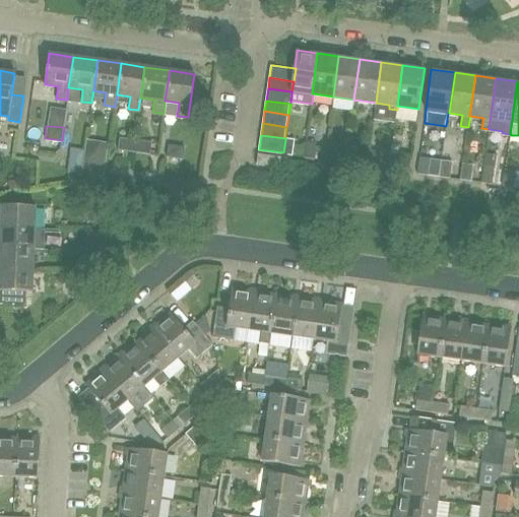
[(133,150),(135,138),(119,136),(118,148),(133,150)]
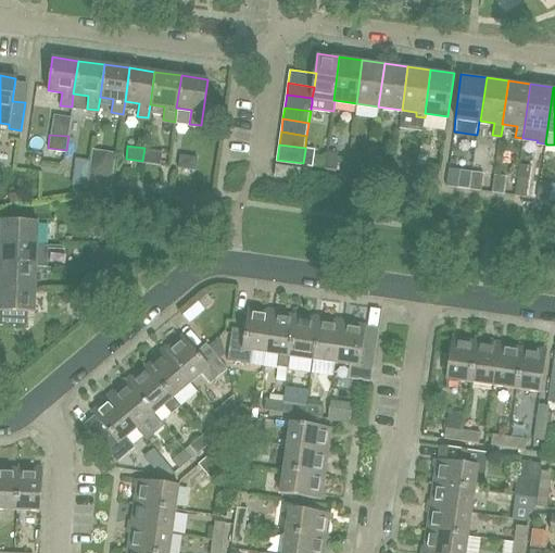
[(305,150),(303,163),(313,164),(315,148),(305,146),(305,148),(305,150)]
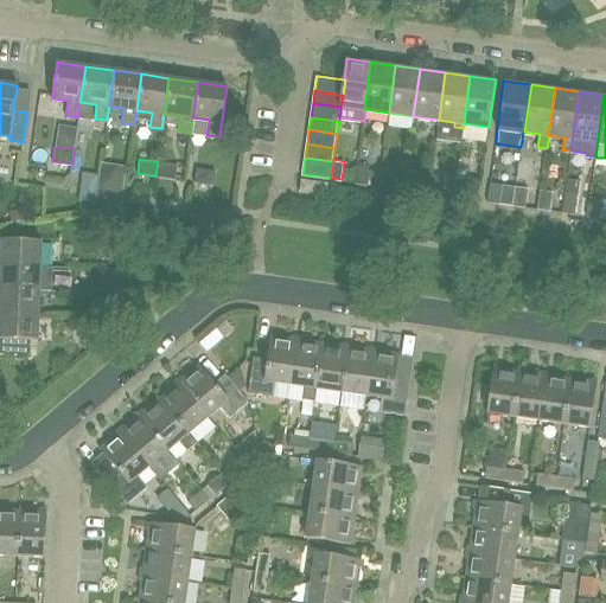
[(177,164),(158,161),(155,175),(176,178),(177,164)]
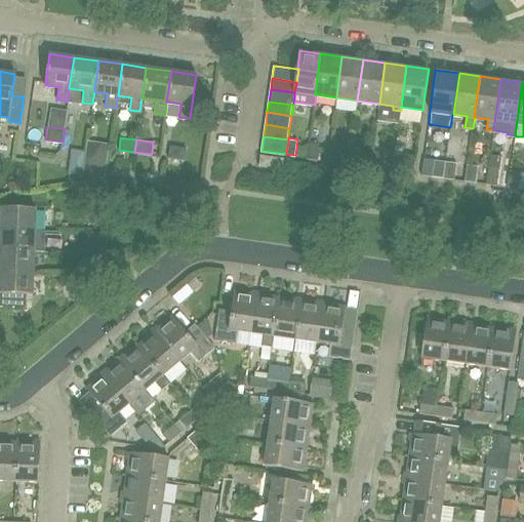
[(306,158),(318,160),(320,143),(308,141),(306,158)]
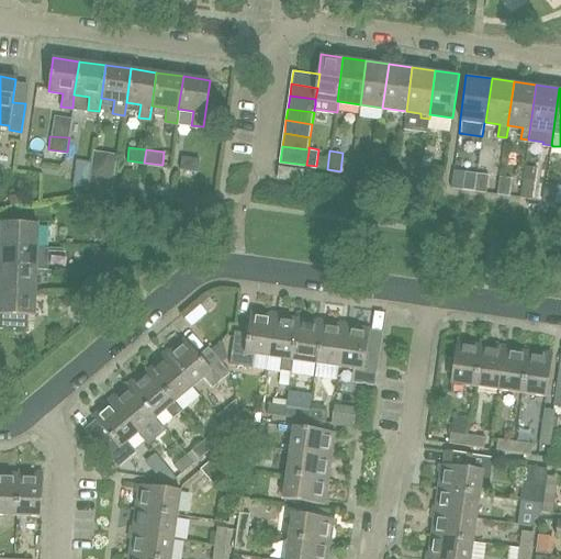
[(180,167),(198,170),(200,156),(181,155),(180,167)]
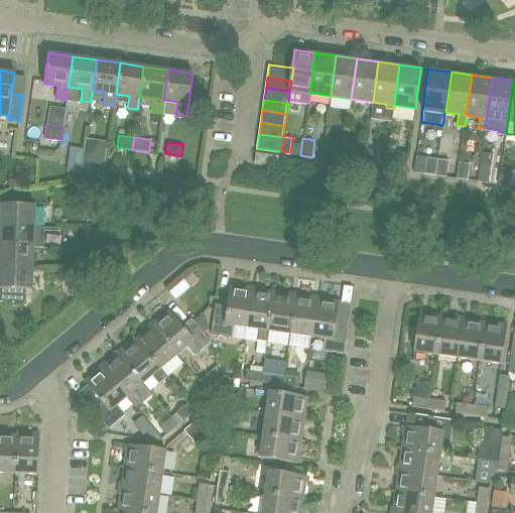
[(319,158),(332,160),(335,143),(323,142),(319,158)]
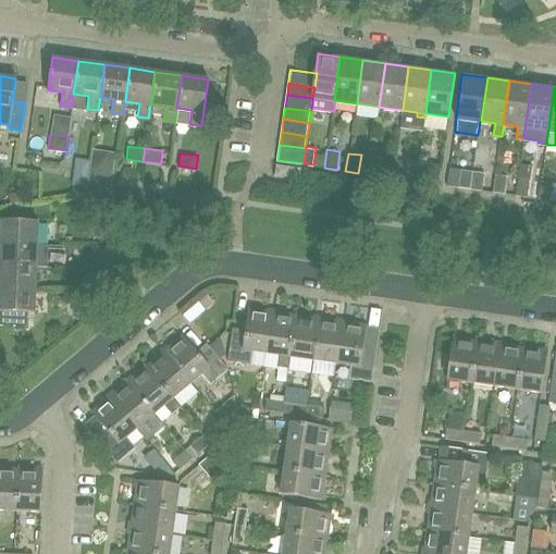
[(369,174),(380,176),(383,158),(372,156),(369,174)]
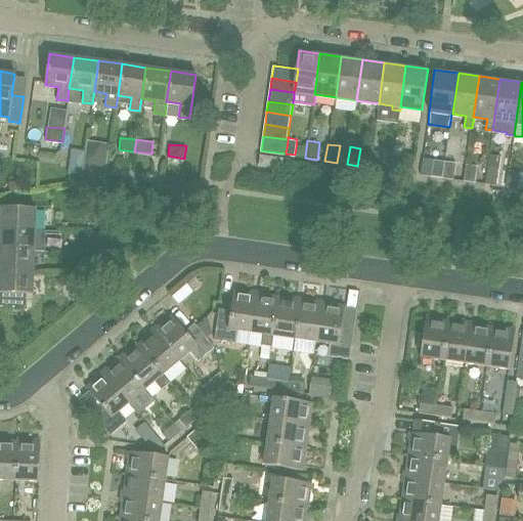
[(369,167),(380,169),(383,152),(371,149),(369,167)]
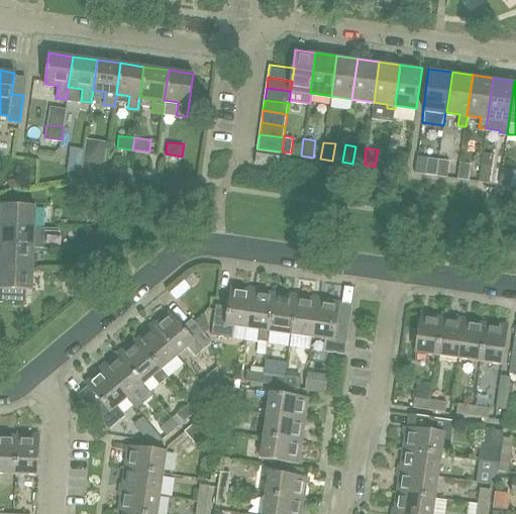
[(385,168),(396,170),(399,152),(388,150),(385,168)]
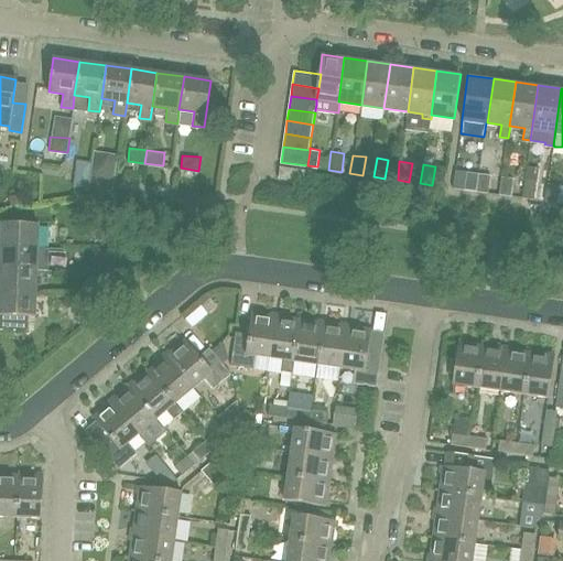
[(281,165),(279,176),(305,180),(307,169),(281,165)]
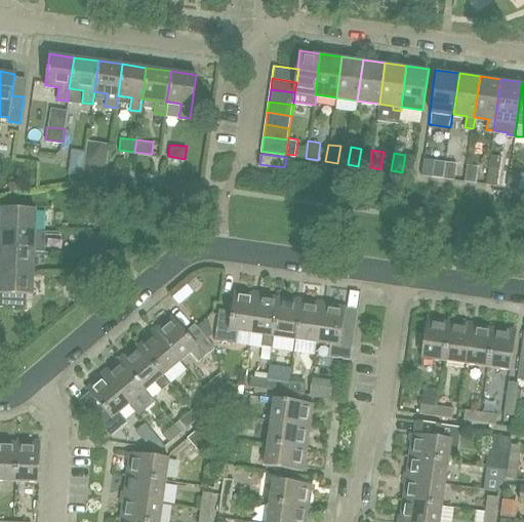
[(84,170),(98,172),(101,158),(85,156),(84,170)]
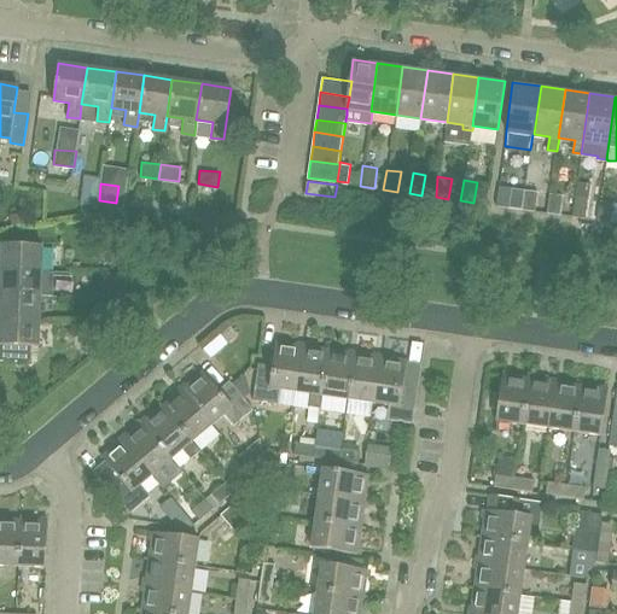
[(494,205),(508,208),(511,187),(498,185),(494,205)]
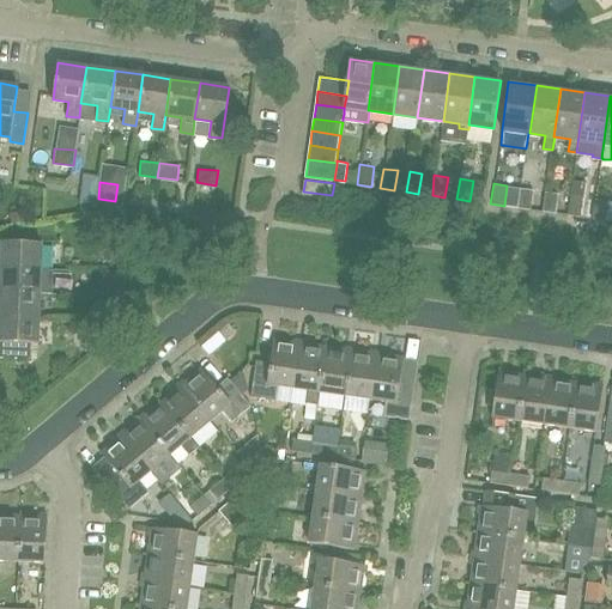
[(516,207),(529,209),(533,188),(520,187),(516,207)]
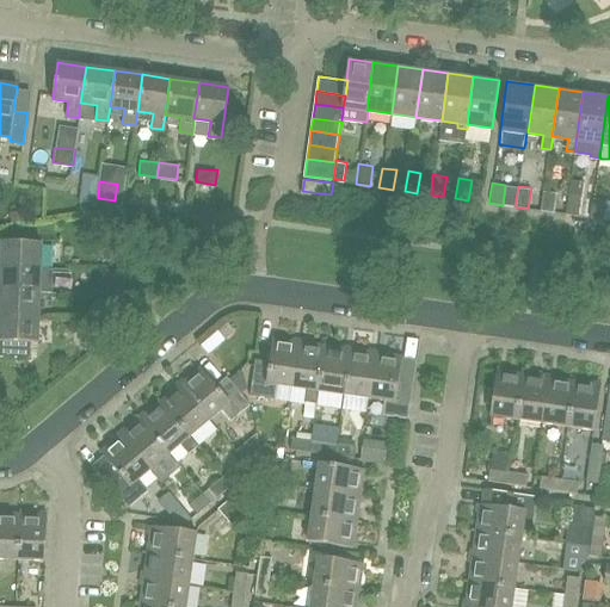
[(540,211),(554,212),(558,191),(542,190),(540,211)]
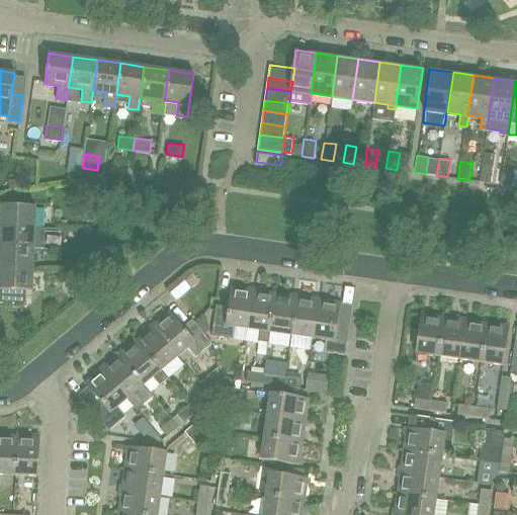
[(480,182),(490,183),(492,166),(482,164),(480,182)]
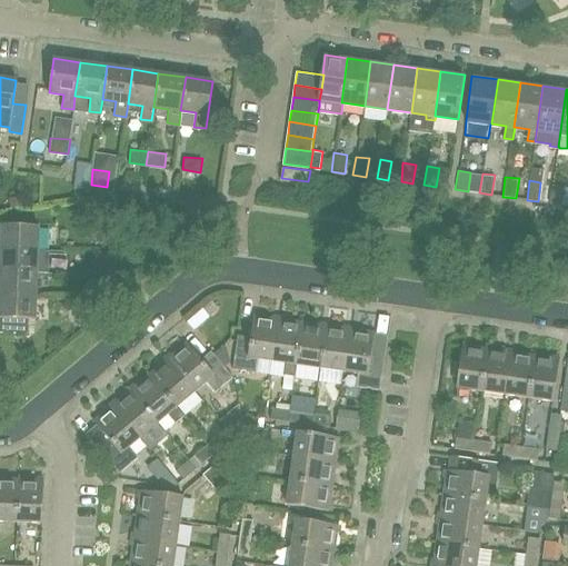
[(549,202),(561,205),(567,206),(567,185),(564,185),(551,184),(549,202)]
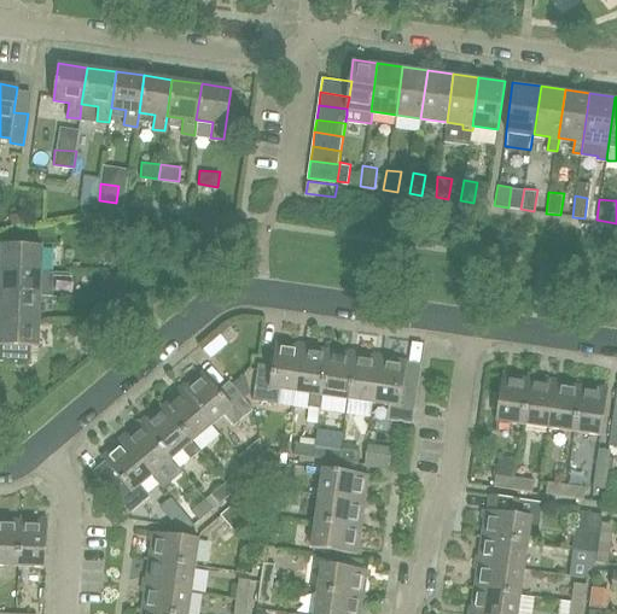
[(0,268),(41,269),(42,245),(1,244),(1,258),(0,258),(0,268)]
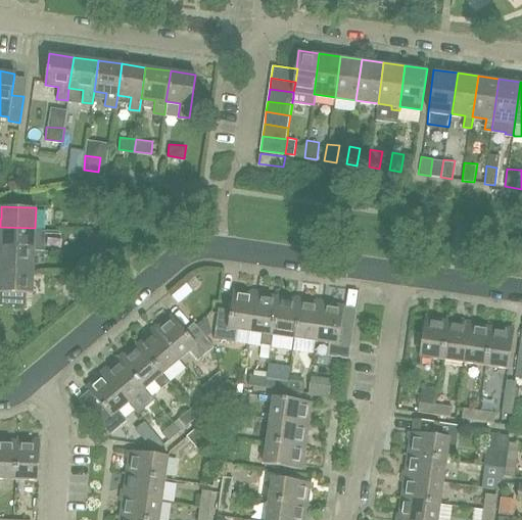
[(0,236),(0,248),(35,249),(35,228),(0,227),(0,236)]
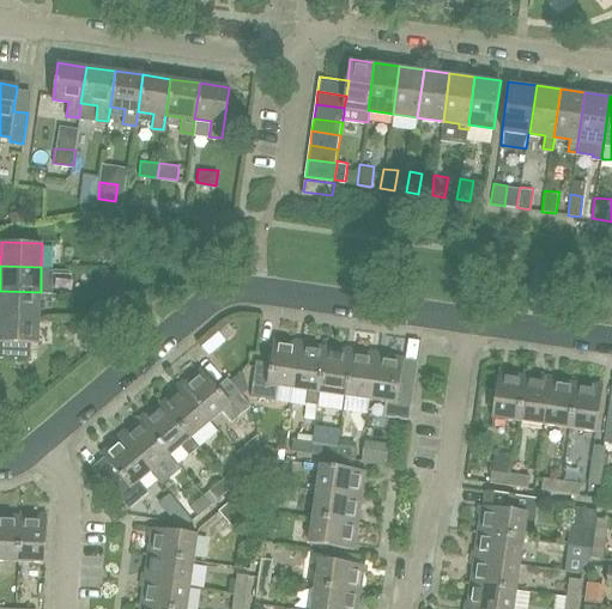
[(0,315),(40,317),(41,292),(0,291),(0,293),(0,315)]
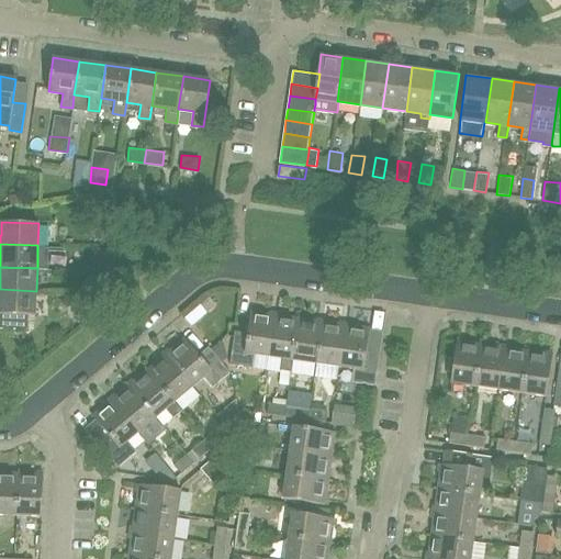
[(35,313),(36,291),(0,289),(0,325),(29,327),(29,313),(35,313)]
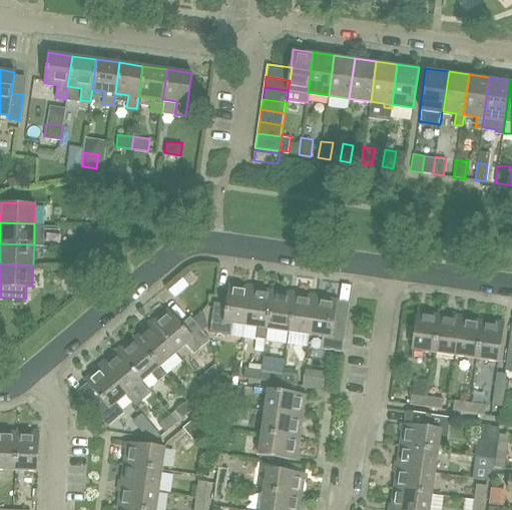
[(82,270),(68,270),(68,285),(82,285),(82,270)]
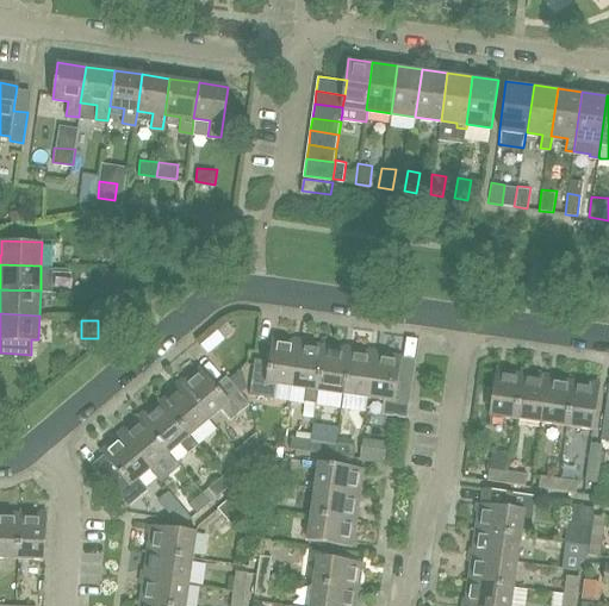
[(277,382),(292,385),(299,339),(272,336),(268,360),(255,357),(250,393),(275,397),(277,382)]
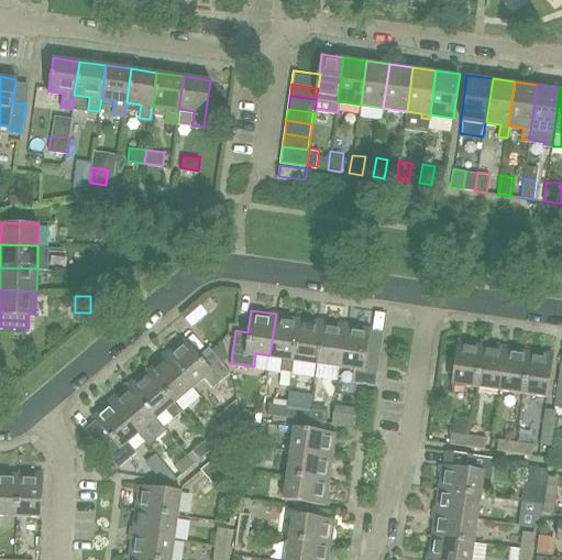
[(276,314),(270,355),(283,358),(281,369),(282,369),(291,371),(294,359),(300,317),(276,314)]
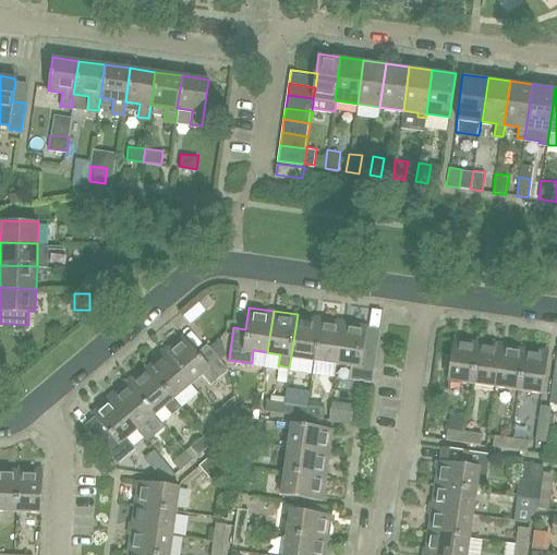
[(291,356),(315,360),(321,318),(298,314),(291,356)]
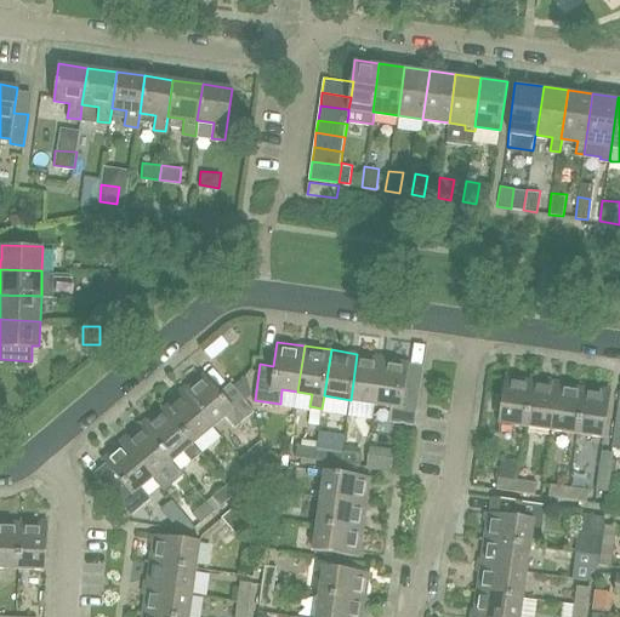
[(351,400),(377,404),(384,358),(357,354),(351,400)]
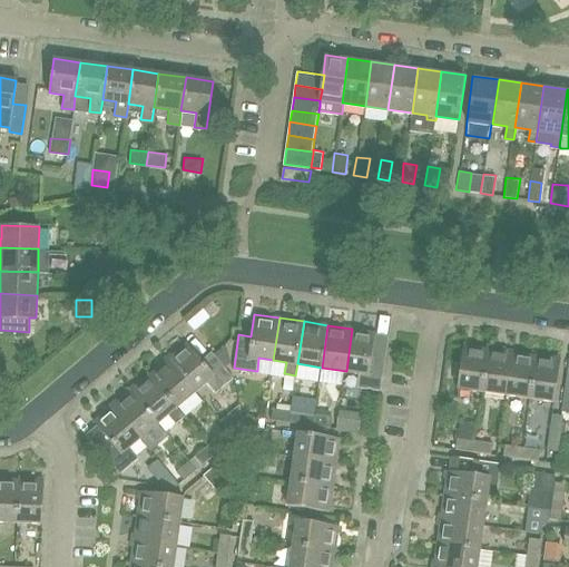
[(375,332),(352,329),(346,371),(360,373),(357,387),(381,390),(385,357),(372,354),(375,332)]
